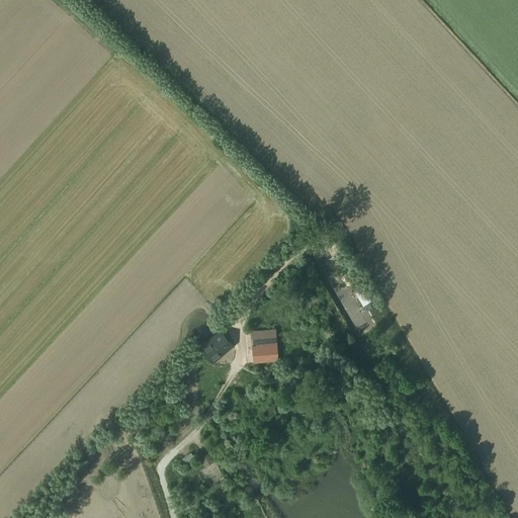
[(363,305),(370,300),(362,287),(355,291),(363,305)]
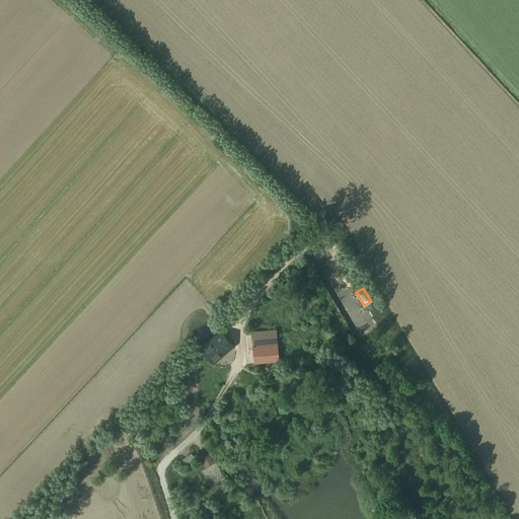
[(278,344),(277,329),(251,331),(252,346),(278,344)]
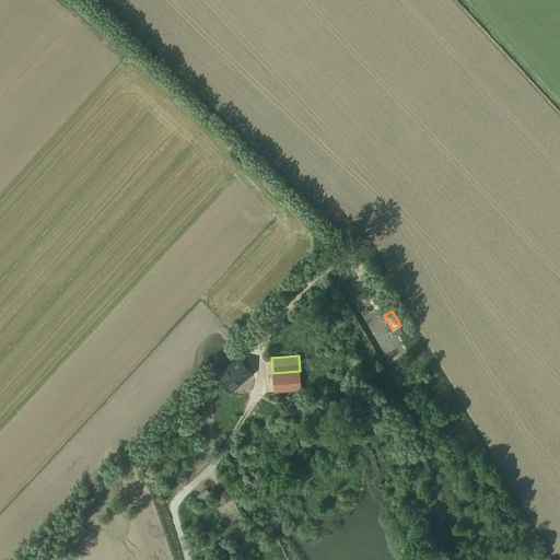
[(238,358),(218,376),(223,383),(226,386),(236,377),(241,382),(252,373),(238,358)]
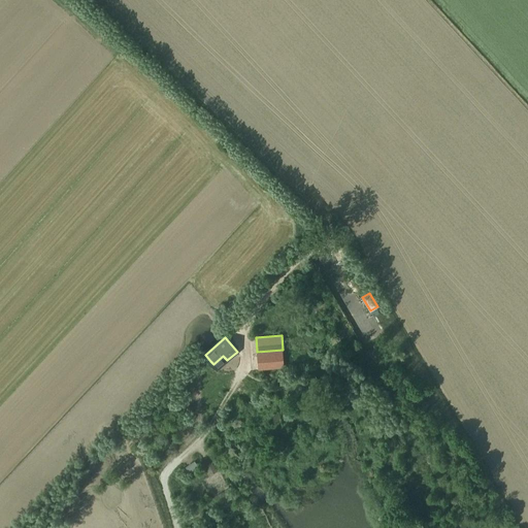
[(285,367),(283,350),(257,352),(259,369),(285,367)]
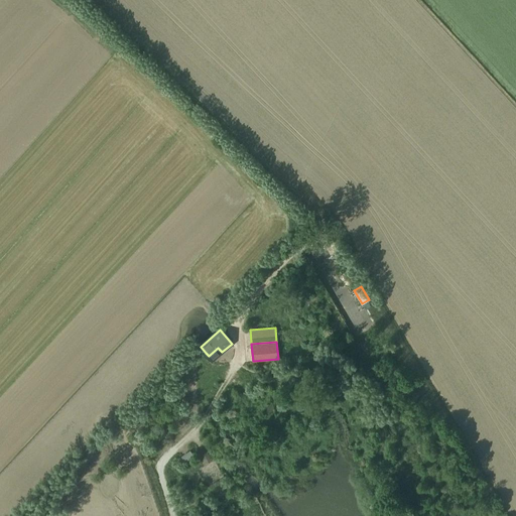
[(213,461),(206,449),(198,454),(205,465),(213,461)]
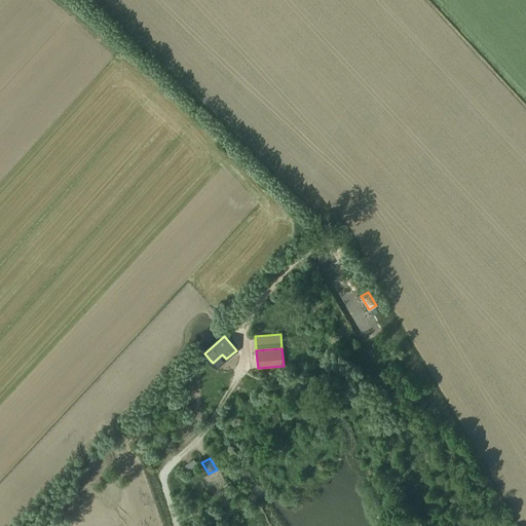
[(194,459),(185,465),(189,471),(197,464),(194,459)]
